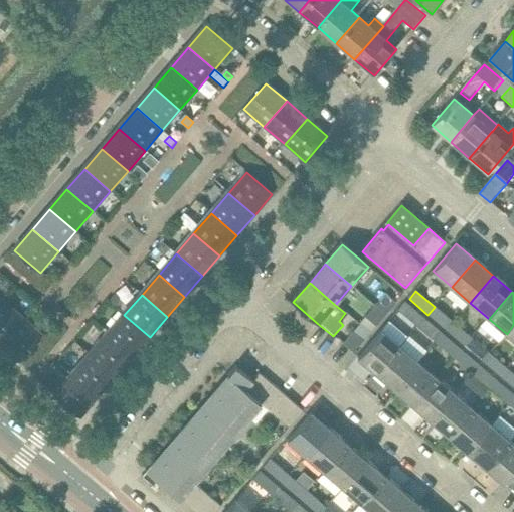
[(385,296),(376,307),(386,316),(396,305),(385,296)]
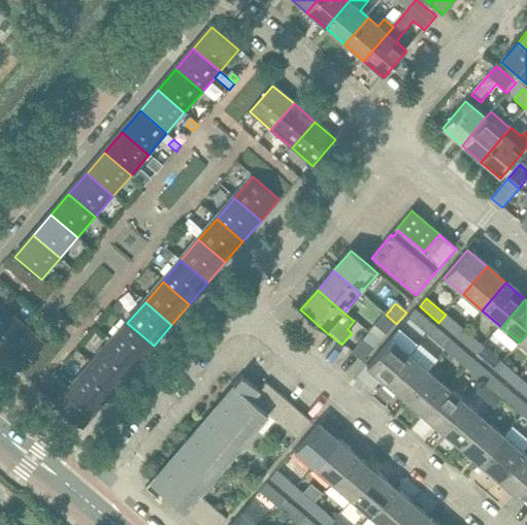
[(120,305),(114,312),(122,319),(127,313),(120,305)]
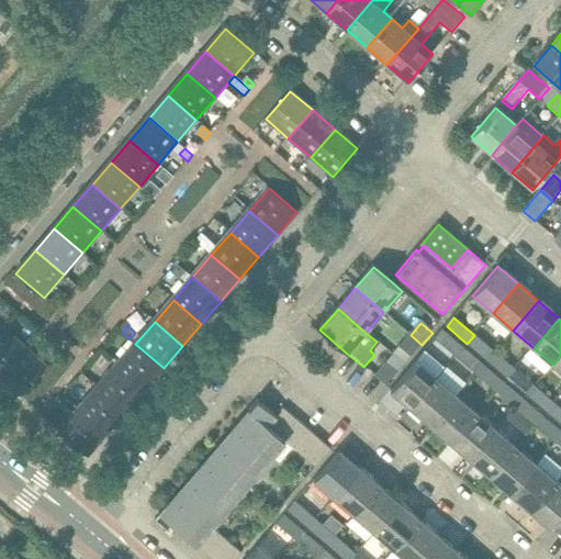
[(0,331),(0,375),(24,347),(2,328),(0,331)]
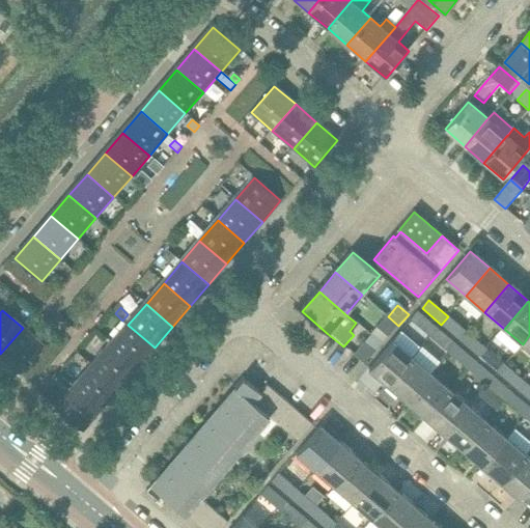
[(411,321),(430,337),(437,330),(418,313),(411,321)]
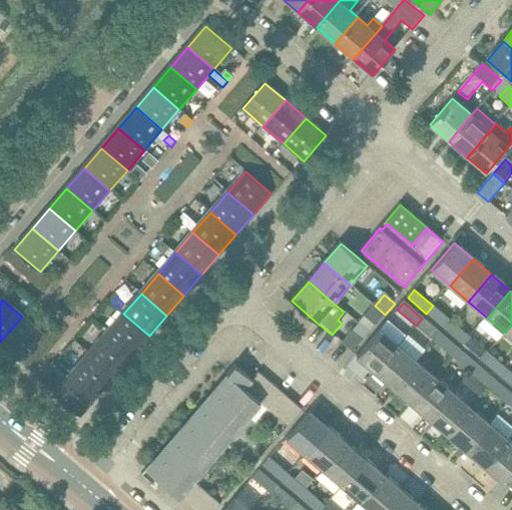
[(375,327),(385,315),(375,306),(365,318),(375,327)]
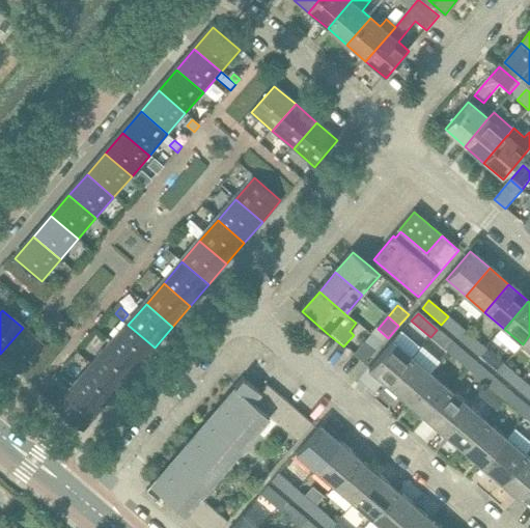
[(441,325),(461,341),(467,333),(448,316),(441,325)]
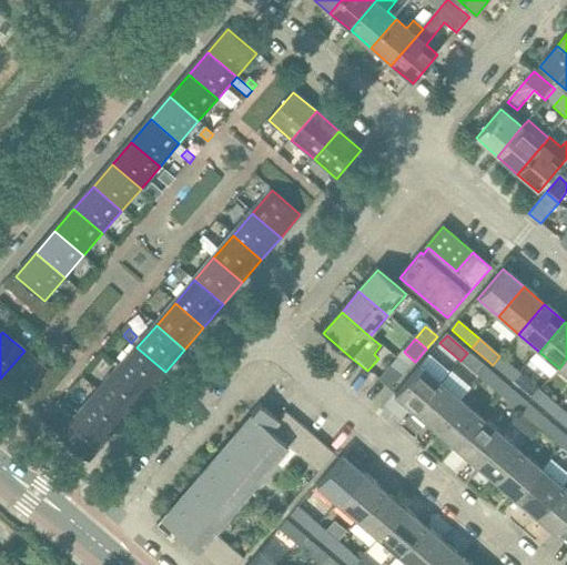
[(165,372),(137,347),(118,370),(147,394),(165,372)]
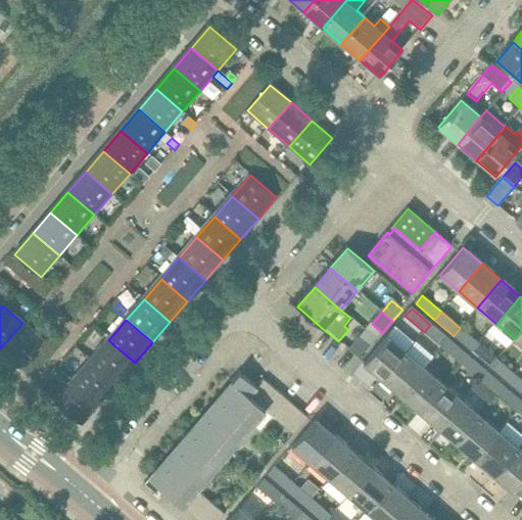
[(22,323),(0,348),(0,349),(20,368),(43,341),(22,323)]
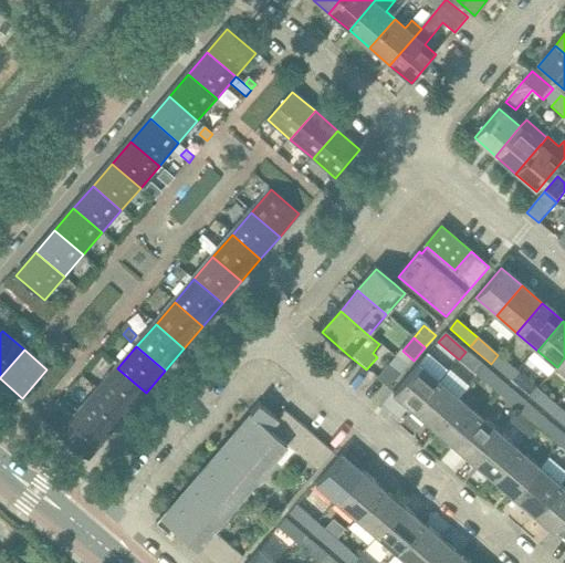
[(487,368),(466,352),(459,360),(479,377),(487,368)]
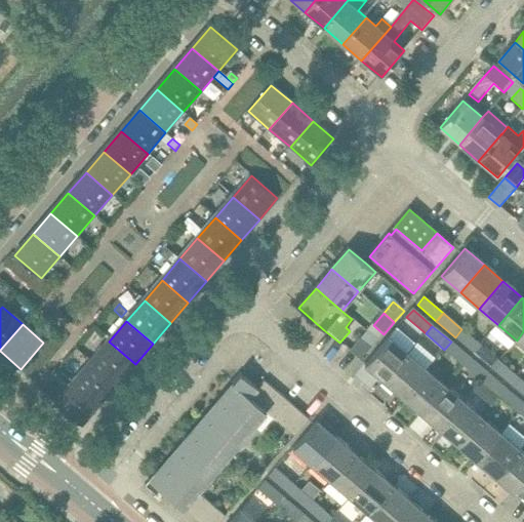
[(455,337),(474,353),(480,346),(461,329),(455,337)]
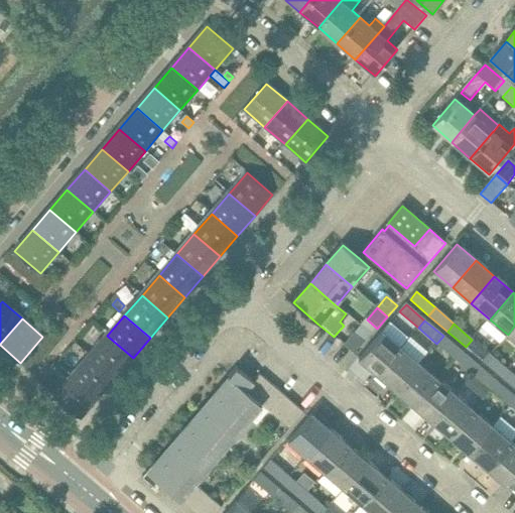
[(401,348),(382,332),(359,359),(378,375),(401,348)]
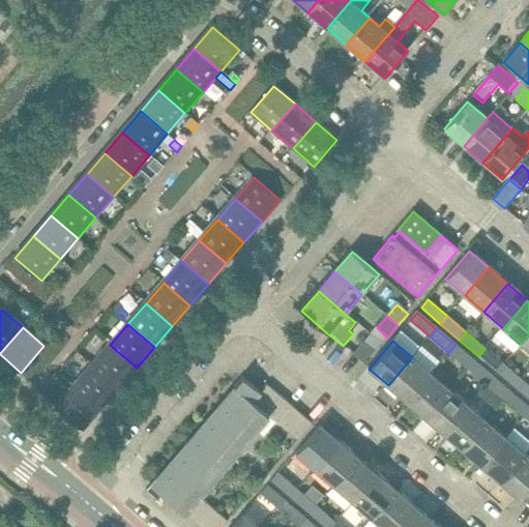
[(364,364),(375,352),(363,343),(353,355),(364,364)]
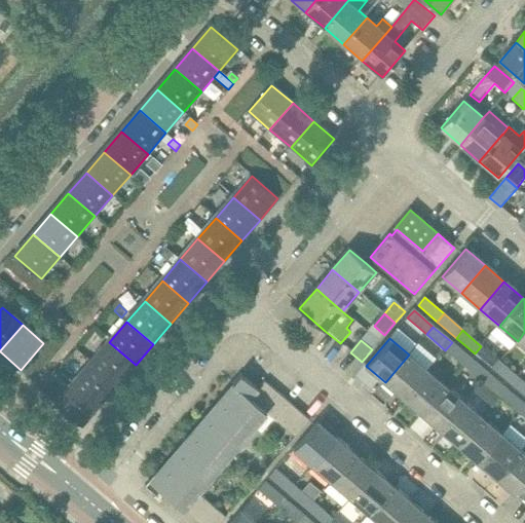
[(136,365),(109,342),(91,363),(117,385),(136,365)]
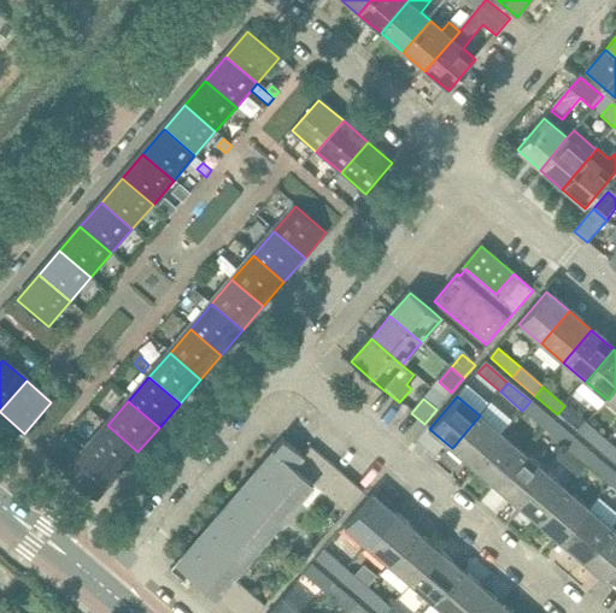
[(552,420),(531,401),(522,411),(545,430),(552,420)]
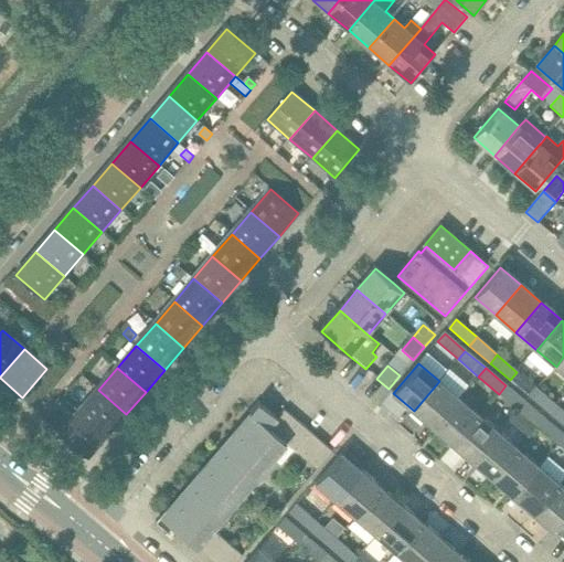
[(510,380),(530,398),(538,389),(517,372),(510,380)]
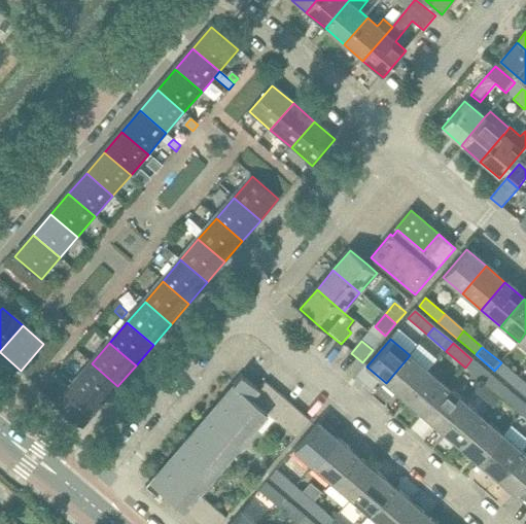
[(428,372),(410,355),(386,383),(405,399),(428,372)]
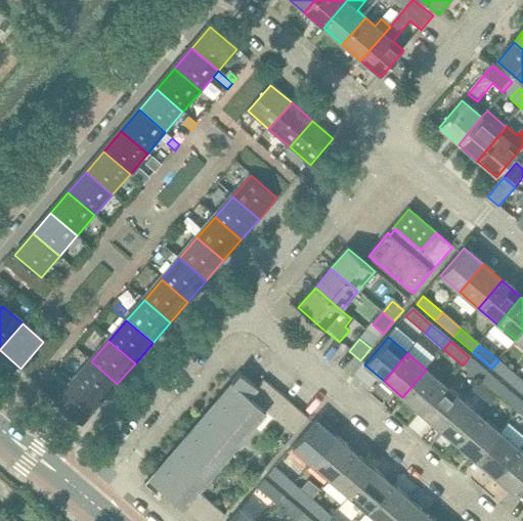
[(487,374),(469,357),(463,365),(481,381),(487,374)]
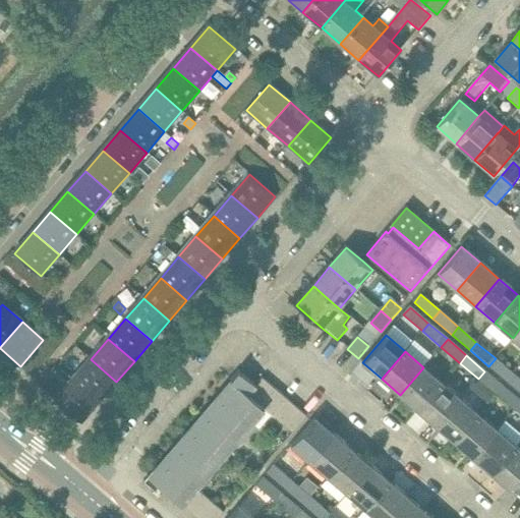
[(488,366),(507,383),(514,375),(496,358),(488,366)]
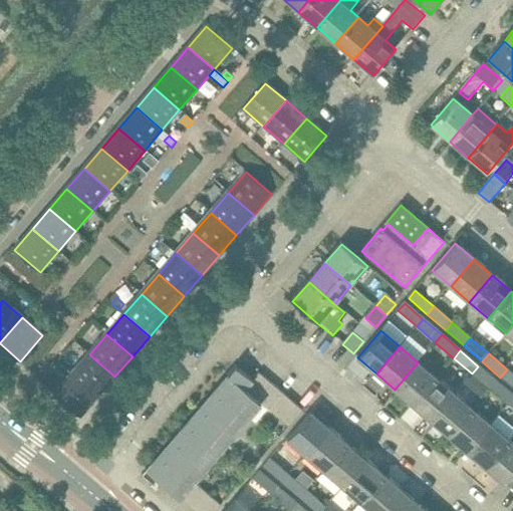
[(114,376),(89,354),(71,374),(97,397),(114,376)]
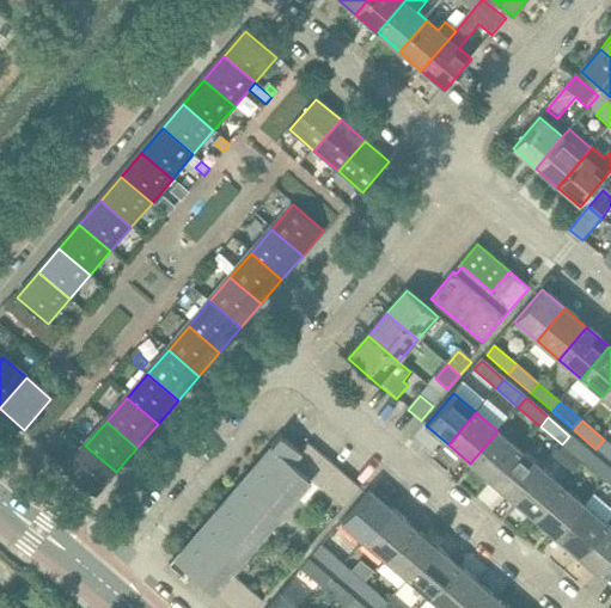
[(519,450),(498,431),(470,464),(492,483),(519,450)]
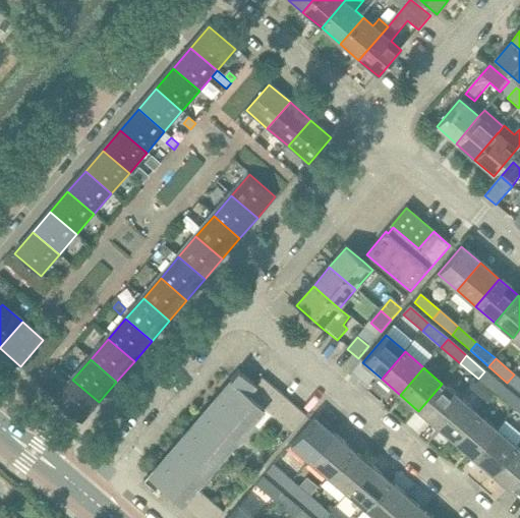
[(239,371),(231,382),(235,386),(149,485),(145,481),(145,482),(161,497),(166,492),(182,506),(196,490),(265,410),(258,404),(248,396),(255,387),(239,371)]
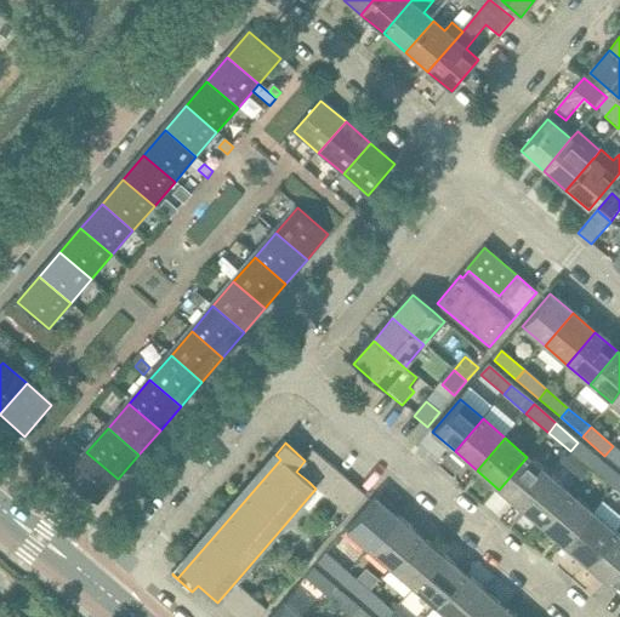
[(601,461),(578,443),(570,451),(592,470),(601,461)]
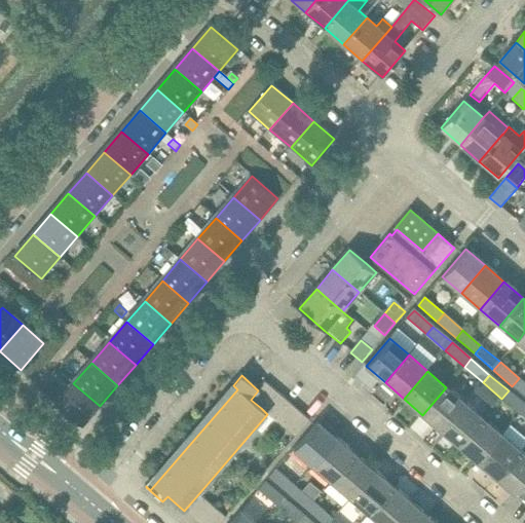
[(512,386),(524,397),(524,383),(519,378),(512,386)]
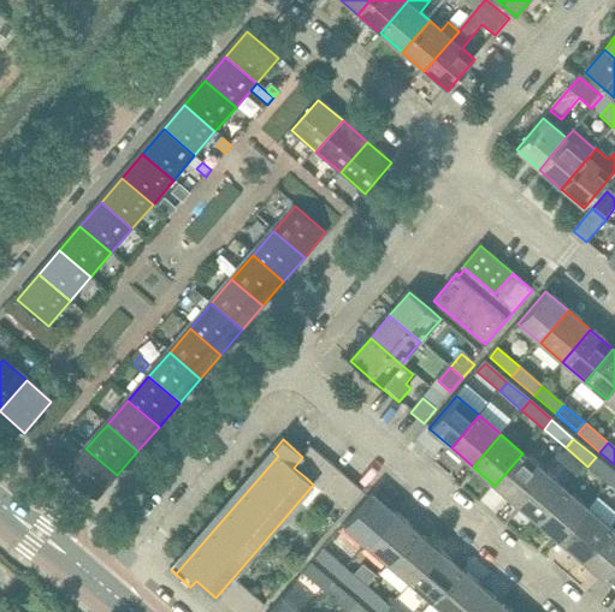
[(306,477),(323,458),(311,447),(302,457),(294,468),(306,477)]
